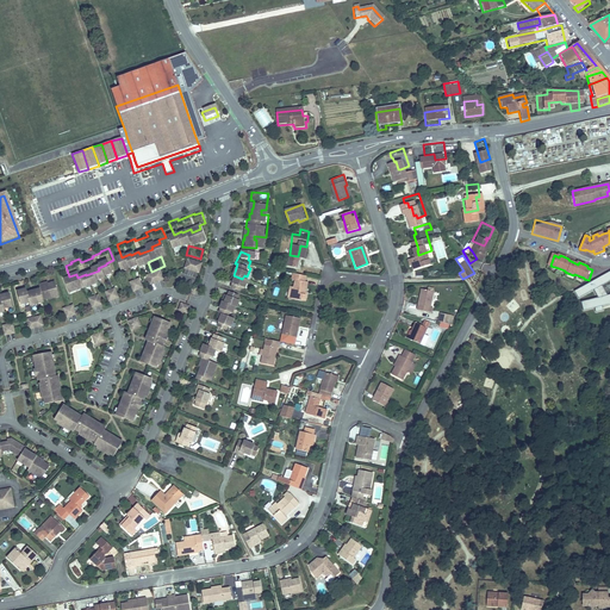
[(199,273),(203,262),(187,257),(184,268),(199,273)]
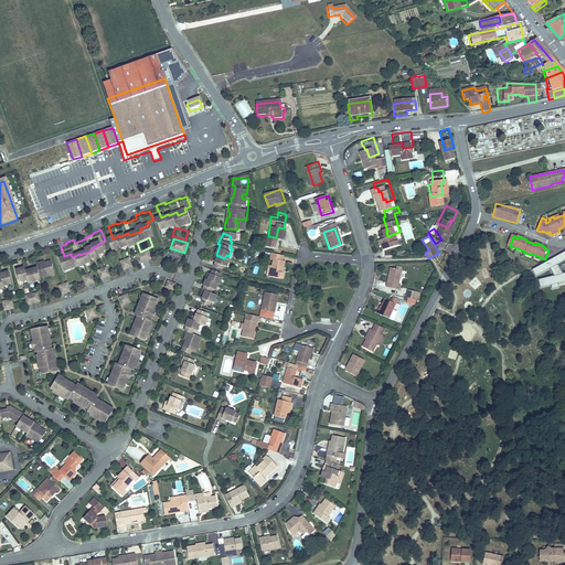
[(285,244),(273,242),(272,247),(276,248),(273,265),(284,267),(285,259),(286,251),(284,249),(285,244)]
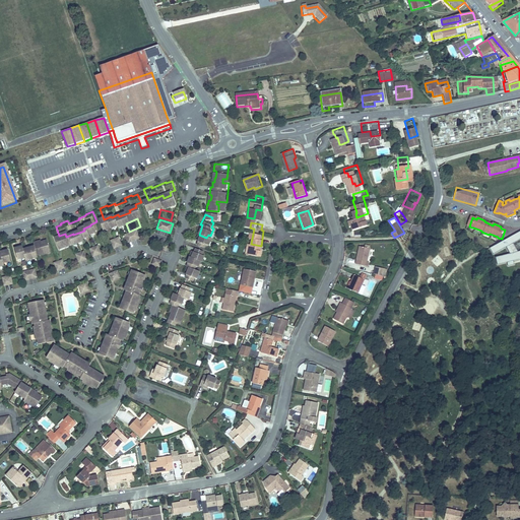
[(120,226),(112,230),(115,238),(123,234),(120,226)]
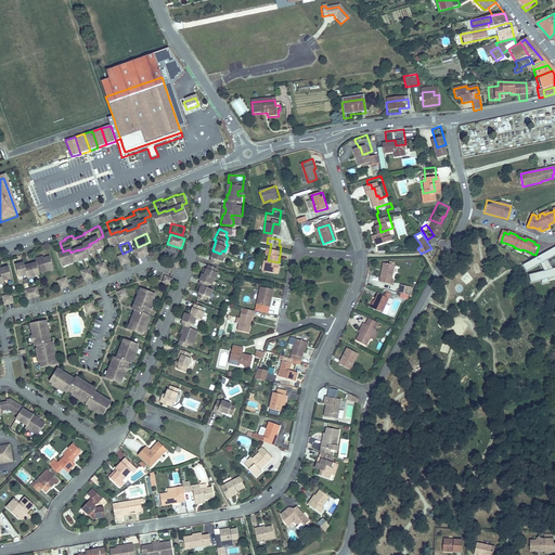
[(17,254),(21,267),(28,263),(29,268),(41,263),(41,262),(49,260),(48,257),(54,255),(51,245),(44,247),(44,246),(37,248),(38,252),(26,255),(25,252),(17,254)]
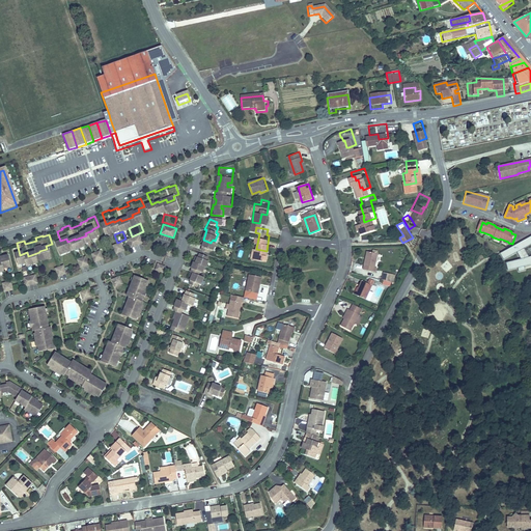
[(130,248),(143,243),(139,234),(127,240),(130,248)]
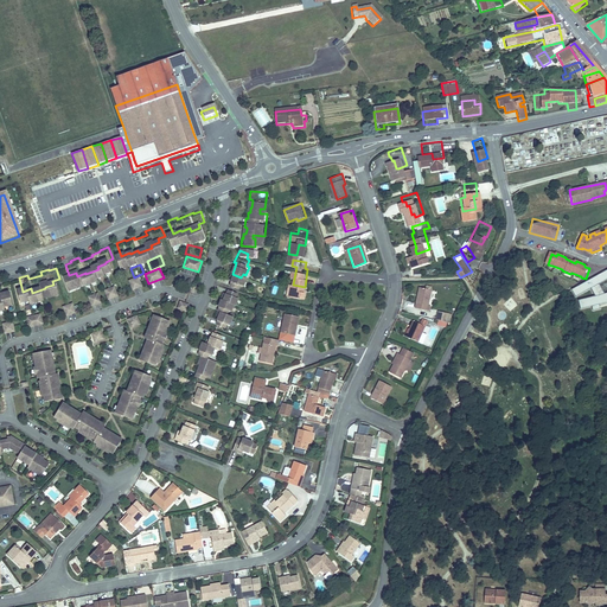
[(115,274),(107,279),(110,287),(120,283),(115,274)]
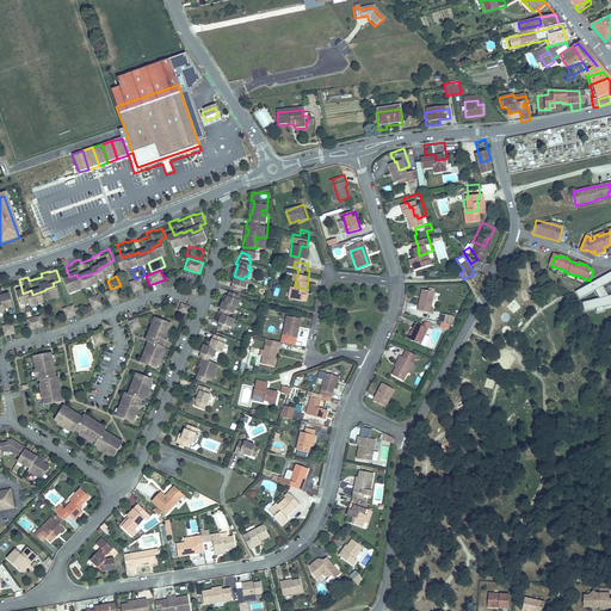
[(128,282),(131,292),(143,289),(140,278),(128,282)]
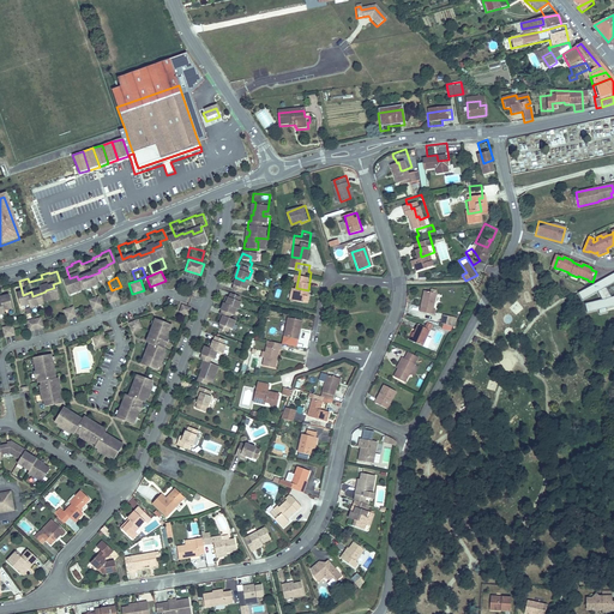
[(222,318),(230,320),(233,317),(235,318),(239,309),(233,307),(234,304),(236,304),(239,298),(241,299),(244,290),(241,290),(242,286),(234,282),(232,287),(232,286),(229,293),(227,292),(224,299),(224,300),(223,304),(224,304),(226,305),(224,309),(223,313),(222,318)]
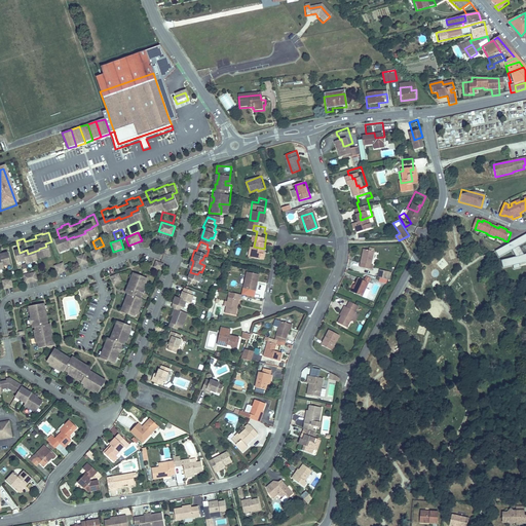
[(12,254),(9,242),(2,245),(2,248),(0,248),(0,260),(5,259),(5,256),(12,254)]
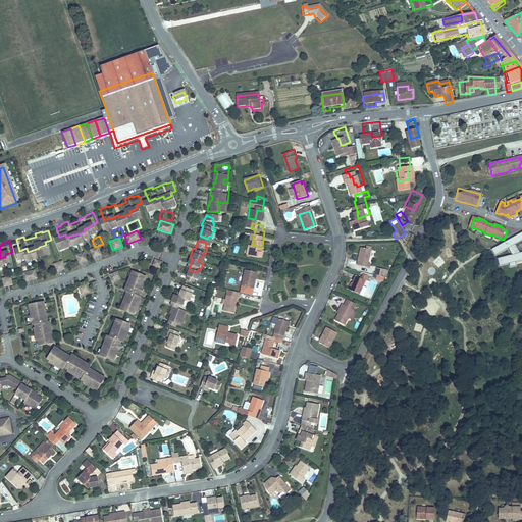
[(86,242),(77,245),(81,253),(89,249),(86,242)]
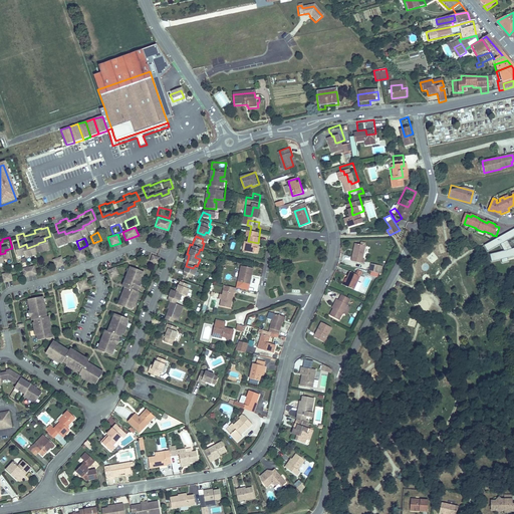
[(91,254),(100,251),(96,242),(87,246),(91,254)]
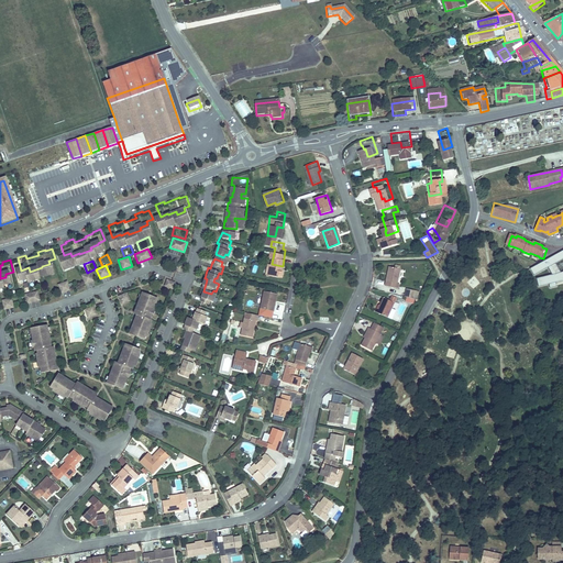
[(398,288),(399,284),(397,284),(400,269),(388,267),(385,286),(398,288)]
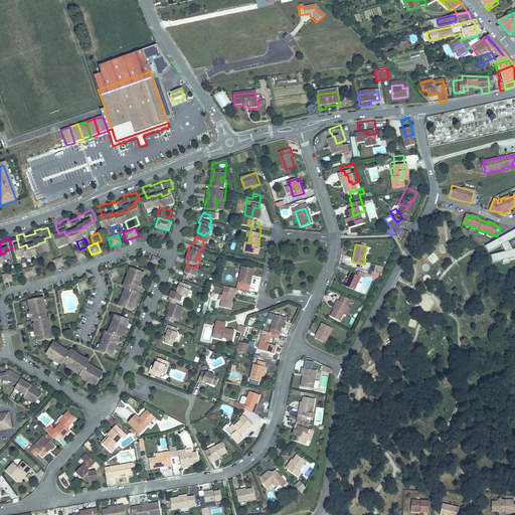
[(62,247),(55,250),(58,259),(66,254),(62,247)]
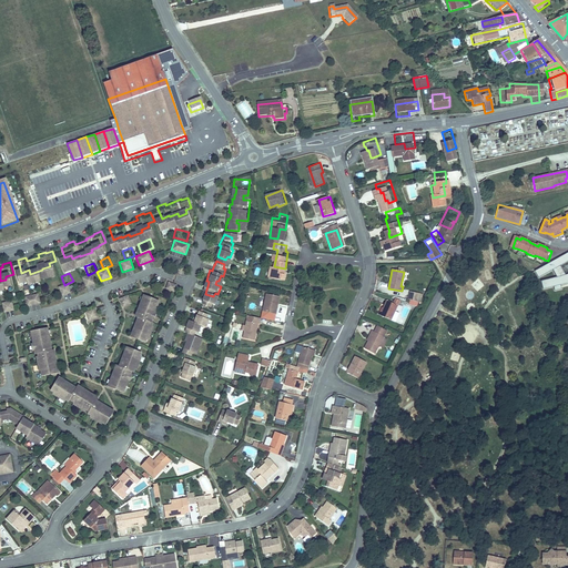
[(91,274),(82,277),(85,287),(95,283),(91,274)]
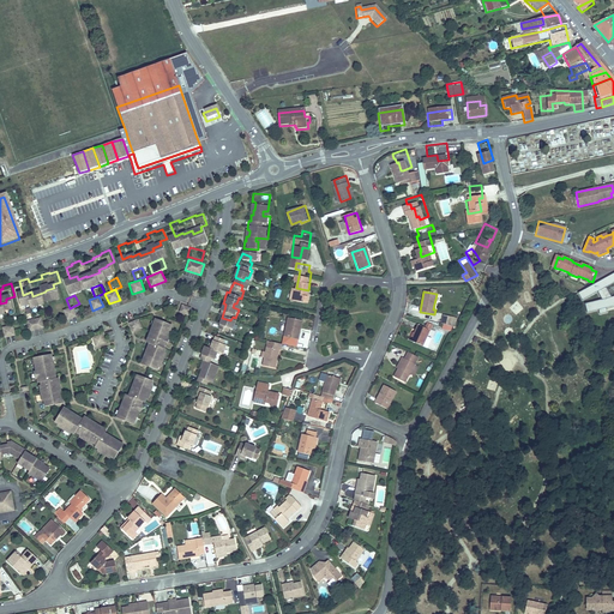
[(605,338),(613,331),(613,302),(590,317),(605,338)]
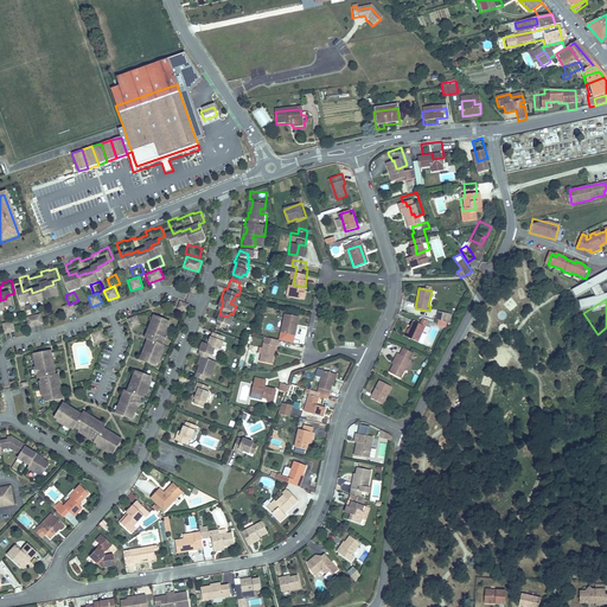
[(185,313),(189,305),(179,300),(174,308),(185,313)]
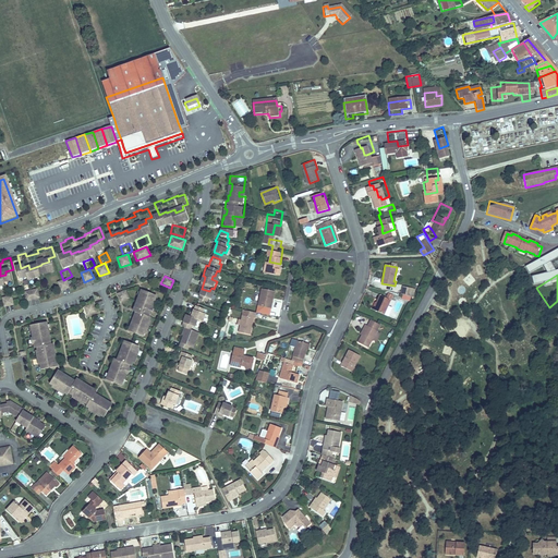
[(39,278),(26,281),(28,290),(41,287),(39,278)]
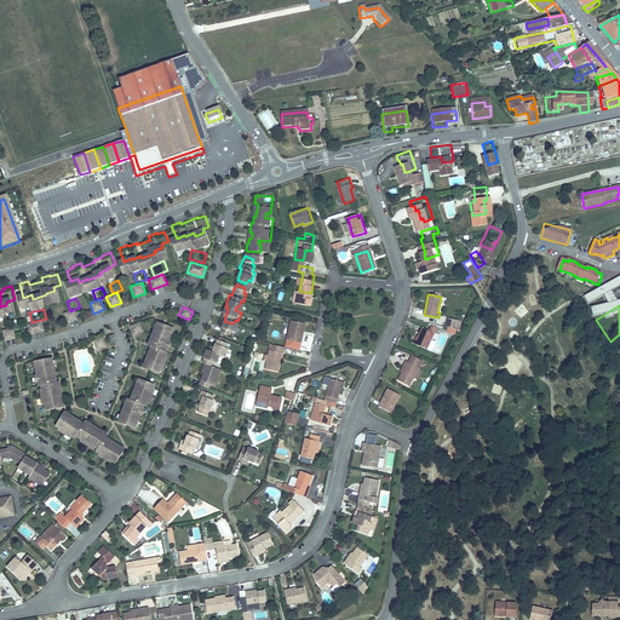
[(304,332),(305,327),(304,326),(306,319),(308,319),(309,313),(294,310),(291,329),(304,332)]
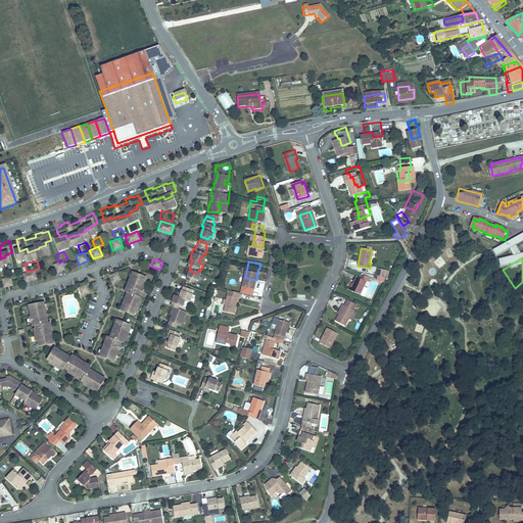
[(122,264),(114,266),(117,273),(124,271),(122,264)]
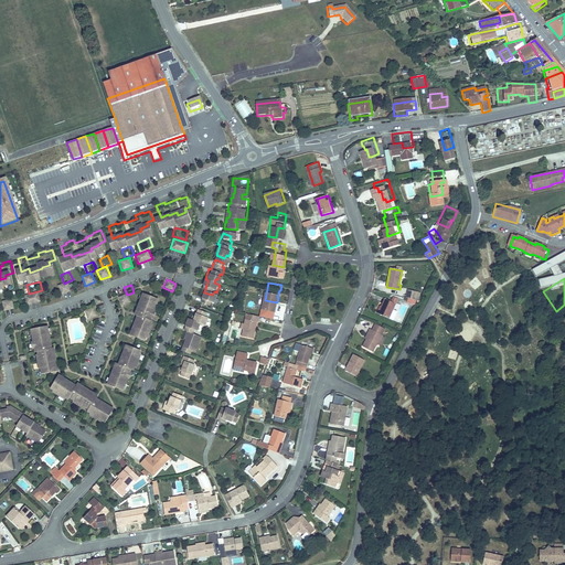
[(156,289),(147,286),(139,302),(147,306),(147,308),(148,309),(148,310),(141,308),(135,323),(141,326),(141,328),(148,331),(150,327),(149,327),(153,315),(155,316),(156,311),(155,311),(156,308),(155,307),(157,301),(158,302),(160,295),(159,295),(161,289),(156,287),(156,289)]
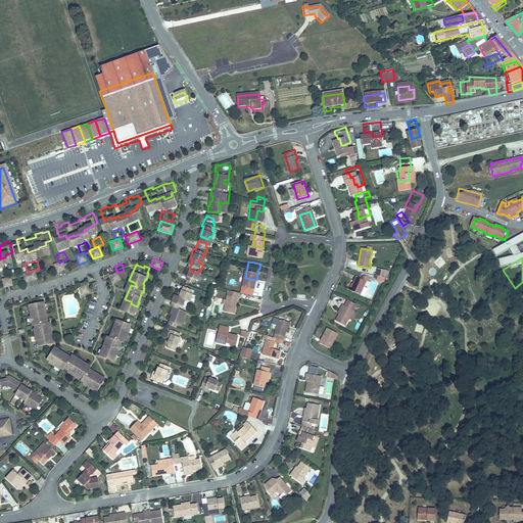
[(12,268),(4,270),(6,278),(14,276),(12,268)]
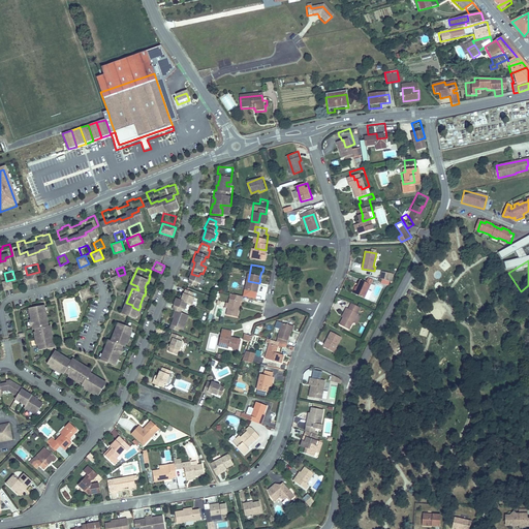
[(391,273),(382,272),(381,279),(389,281),(391,273)]
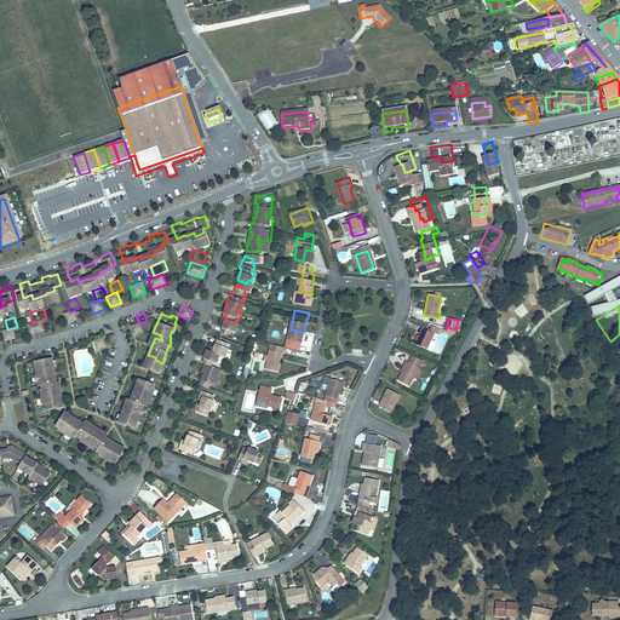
[(26,325),(28,334),(44,331),(41,320),(26,325)]
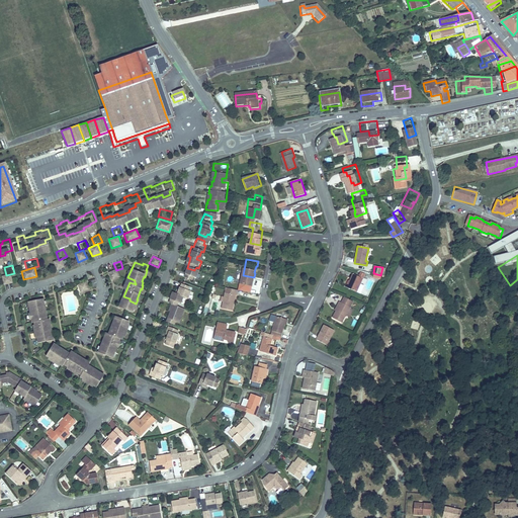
[(84,276),(83,277),(85,282),(92,279),(89,272),(83,275),(84,276)]
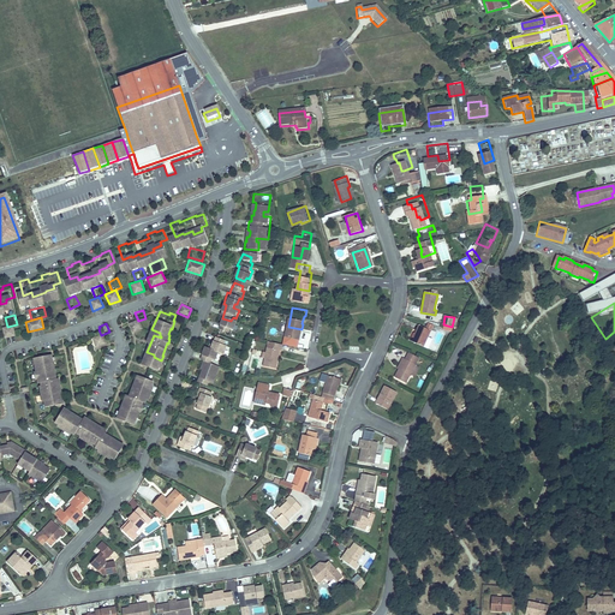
[(3,328),(5,339),(16,336),(13,326),(3,328)]
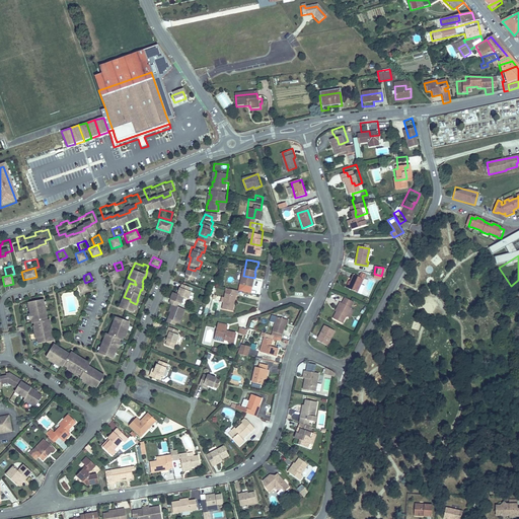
[(356,293),(362,280),(353,275),(346,289),(356,293)]
